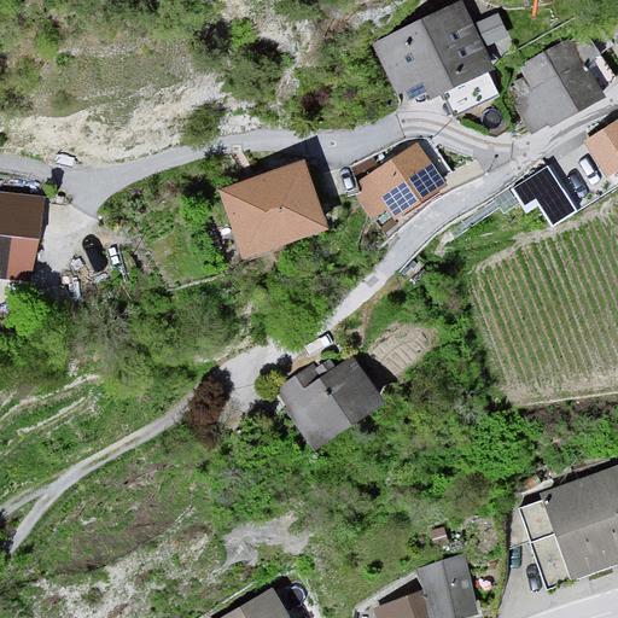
[(460,1),(383,36),(403,80),(421,71),(430,92),(489,65),(460,1)]
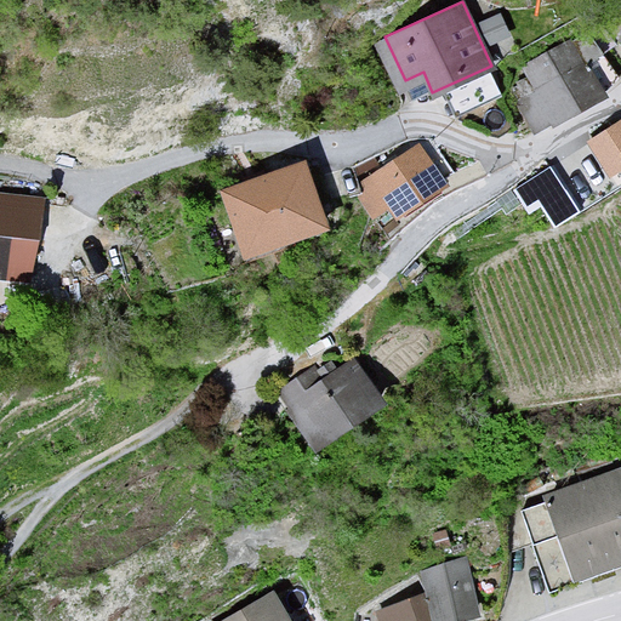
[(573,40),(514,72),(542,123),(600,91),(573,40)]
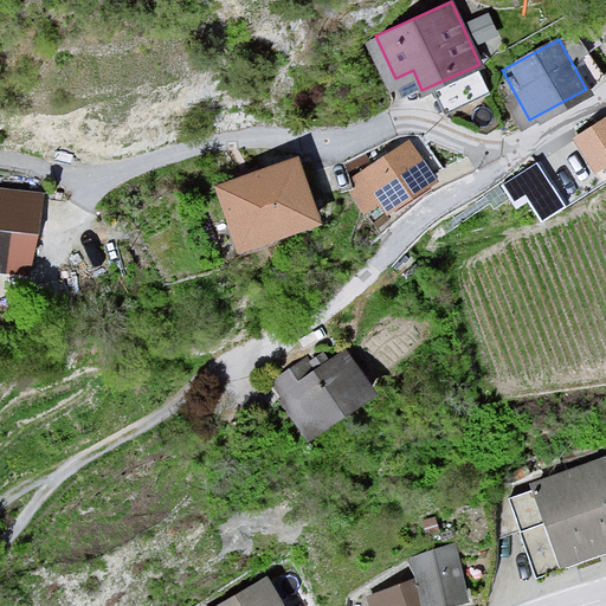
[(605,135),(600,126),(577,139),(599,180),(605,175),(605,135)]
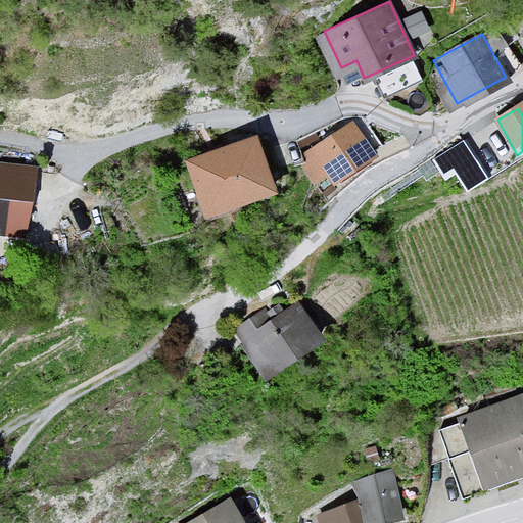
[(353,119),(311,144),(330,177),(373,151),(353,119)]
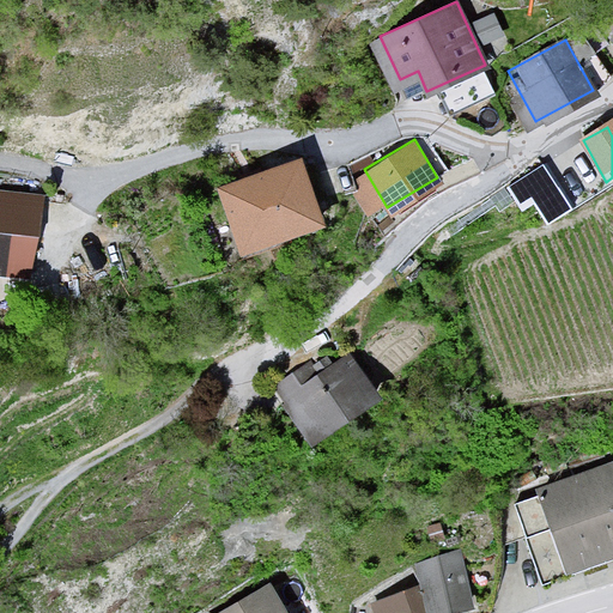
[(298,157),(216,189),(240,252),(322,219),(298,157)]
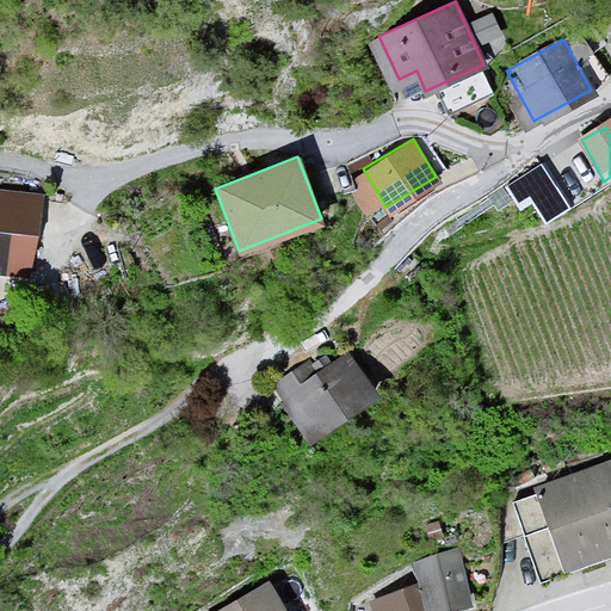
[(544,165),(507,185),(518,205),(535,196),(548,218),(568,208),(544,165)]
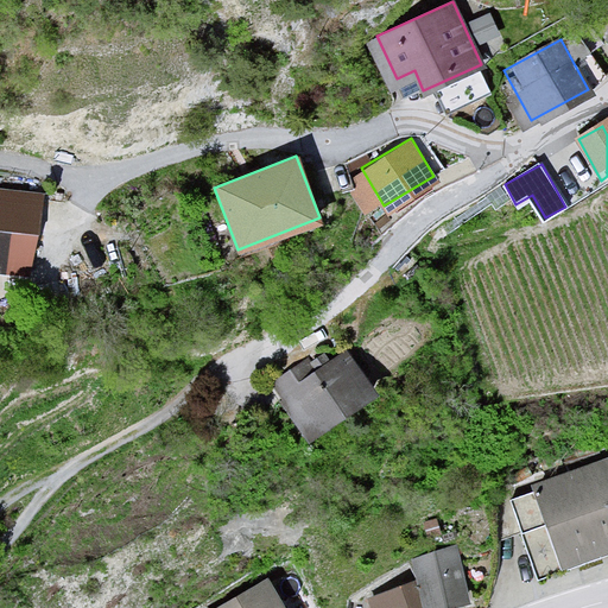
[(32,209),(0,203),(0,270),(23,273),(32,209)]
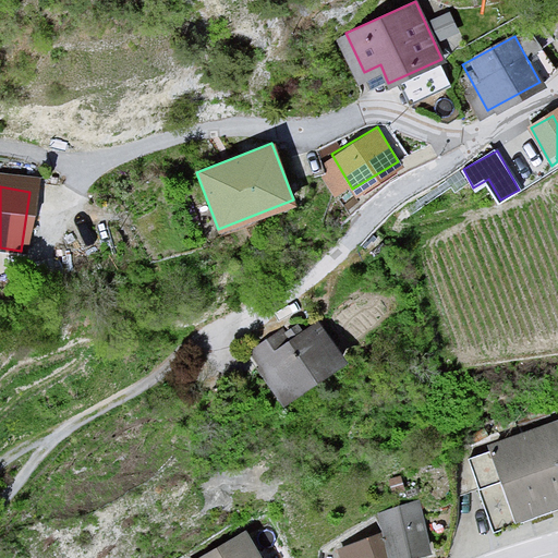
[(318,317),(256,356),(283,399),(346,359),(318,317)]
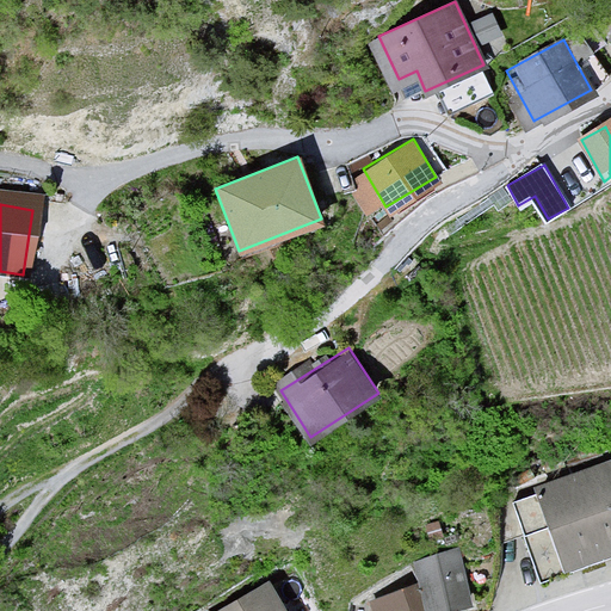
[(610,462),(534,488),(561,568),(610,551),(610,462)]
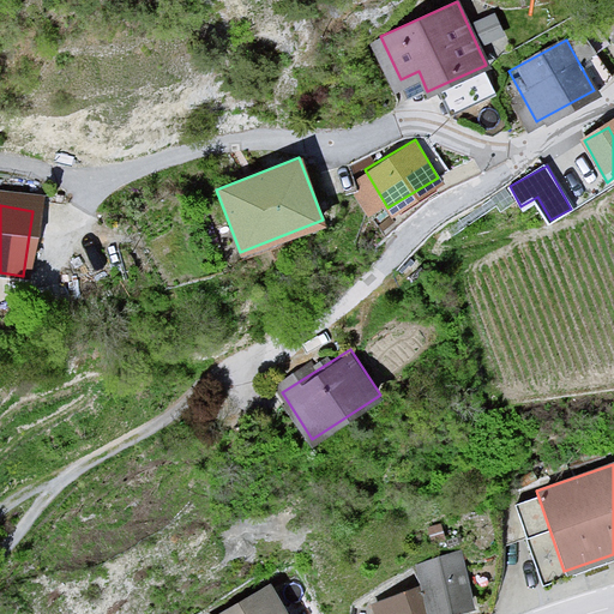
[(422,587),(377,605),(380,613),(446,613),(475,602),(456,557),(416,572),(422,587)]
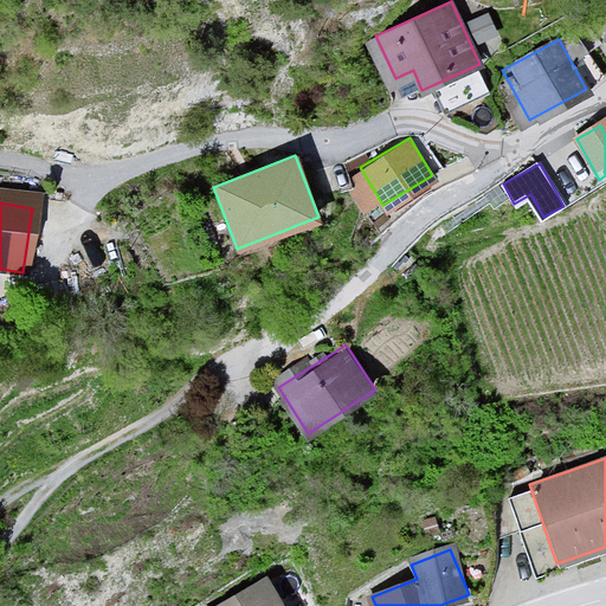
[(282,605),(268,579),(218,605),(282,605)]
